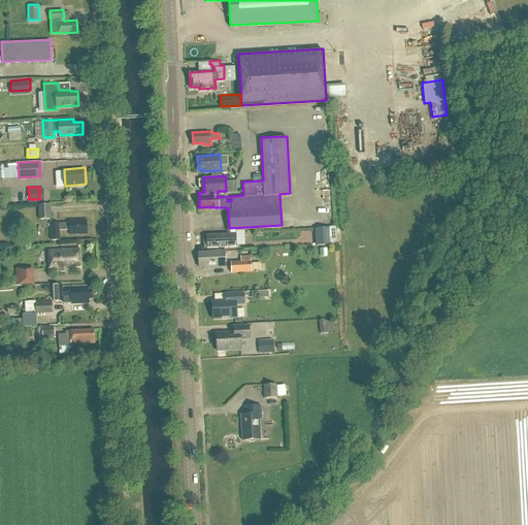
[(38,203),(38,218),(51,218),(51,202),(38,203)]
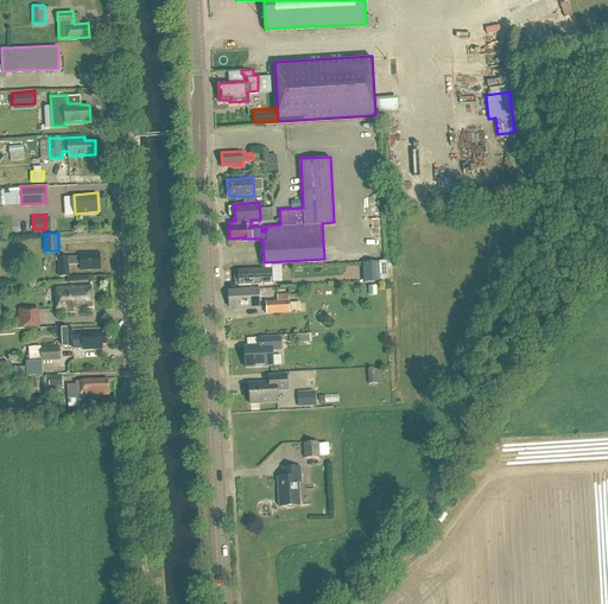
[(80,254),(58,255),(58,274),(69,274),(68,262),(80,262),(80,267),(100,267),(100,250),(80,250),(80,254)]
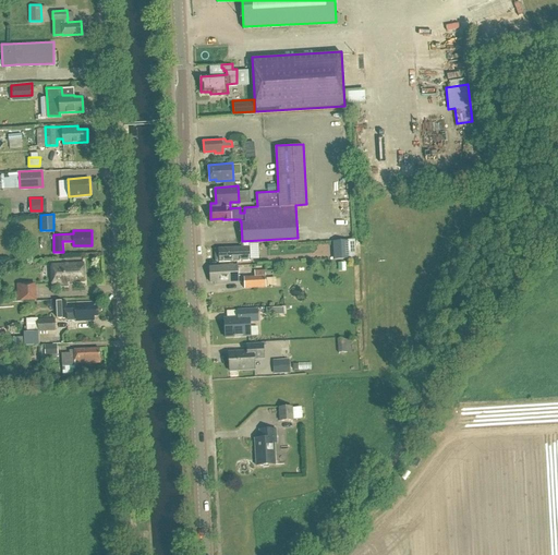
[(347,239),(332,240),(335,258),(349,257),(347,239)]
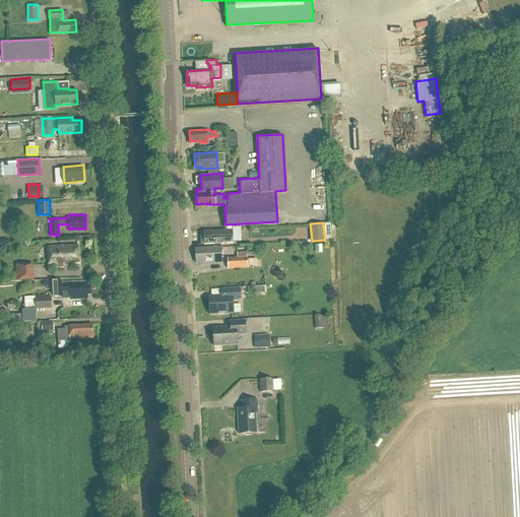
[(203,230),(204,242),(233,241),(233,229),(204,230),(203,230)]
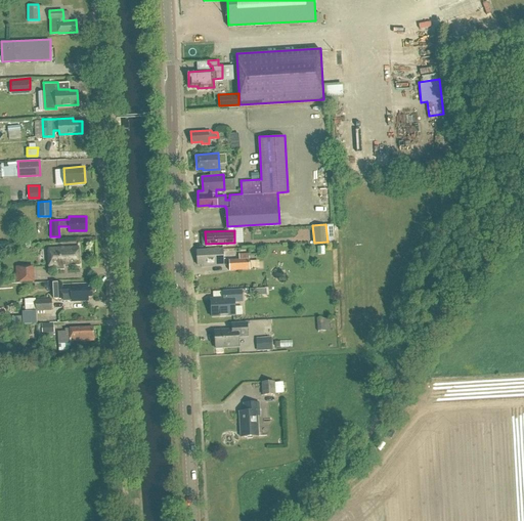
[(79,246),(48,247),(49,266),(64,266),(64,263),(80,262),(79,246)]
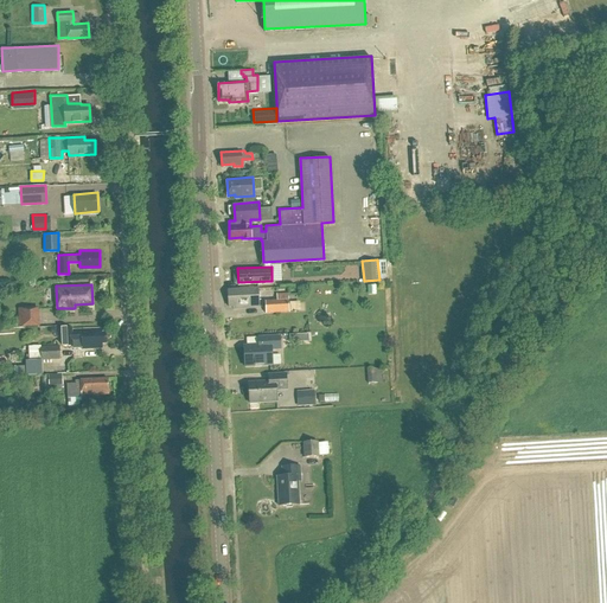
[(228,288),(229,305),(234,305),(234,307),(259,306),(257,287),(228,288)]
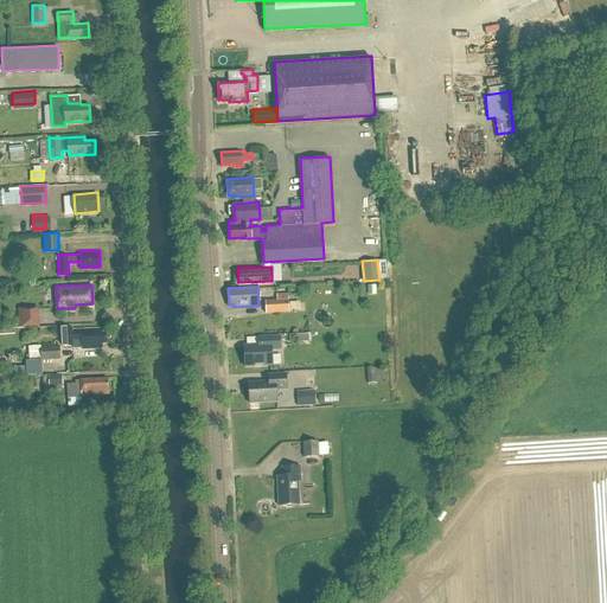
[(264,312),(289,310),(288,292),(276,293),(276,299),(264,300),(264,312)]
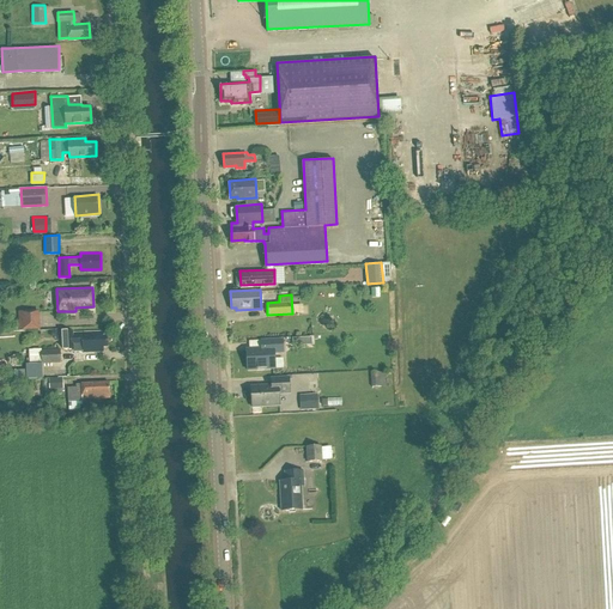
[(38,309),(18,310),(18,329),(40,328),(38,309)]
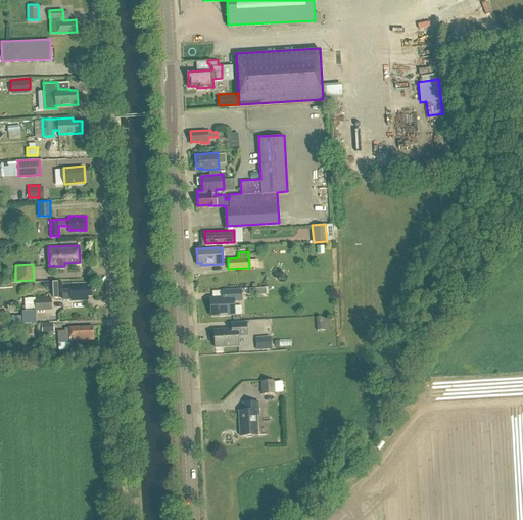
[(62,296),(62,291),(70,291),(70,298),(88,298),(88,294),(91,294),(91,285),(88,285),(87,281),(61,283),(61,281),(53,281),(54,297),(62,296)]
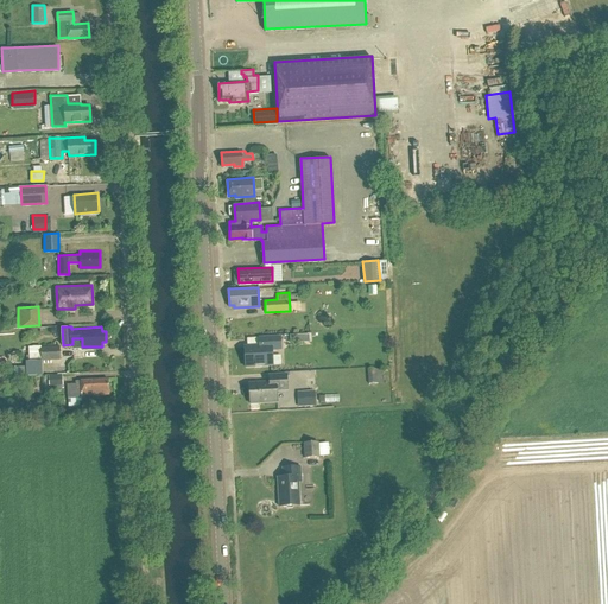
[(280,335),(259,336),(259,344),(244,344),(245,364),(273,363),(272,348),(280,348),(280,335)]
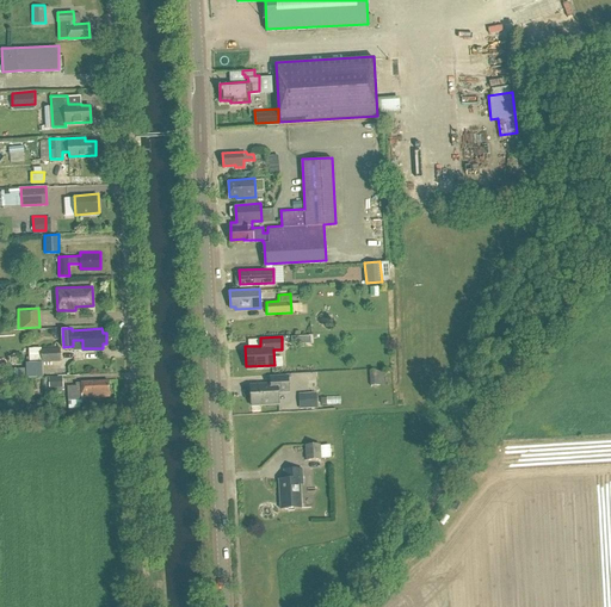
[(41,360),(60,360),(60,346),(41,347),(41,346),(29,347),(29,376),(42,376),(41,360)]
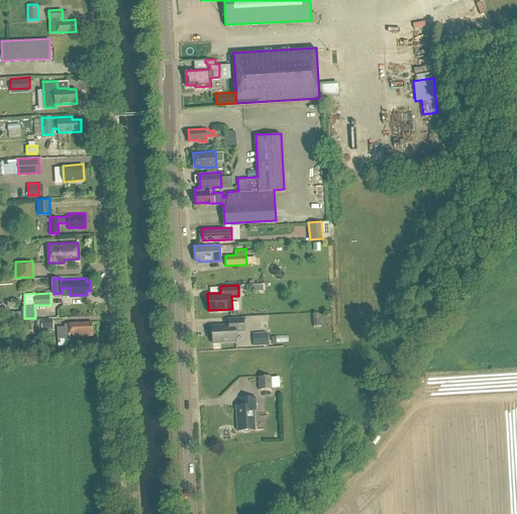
[(12,311),(12,319),(22,318),(21,310),(12,311)]
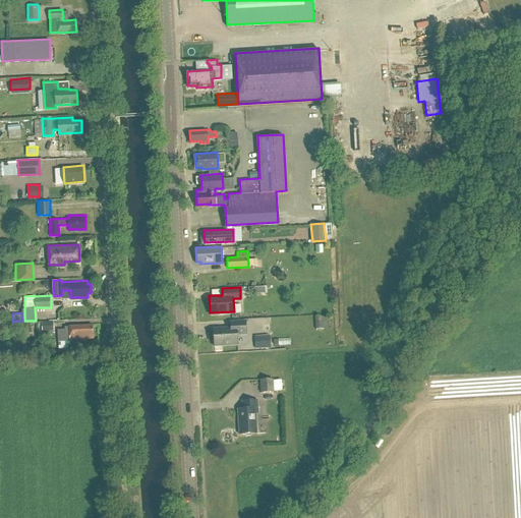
[(53,319),(41,320),(42,329),(53,328),(53,319)]
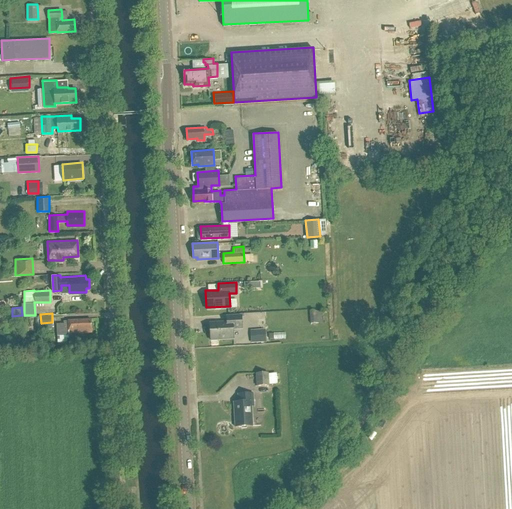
[(233,337),(233,327),(242,327),(241,314),(226,314),(227,320),(209,321),(210,338),(233,337)]
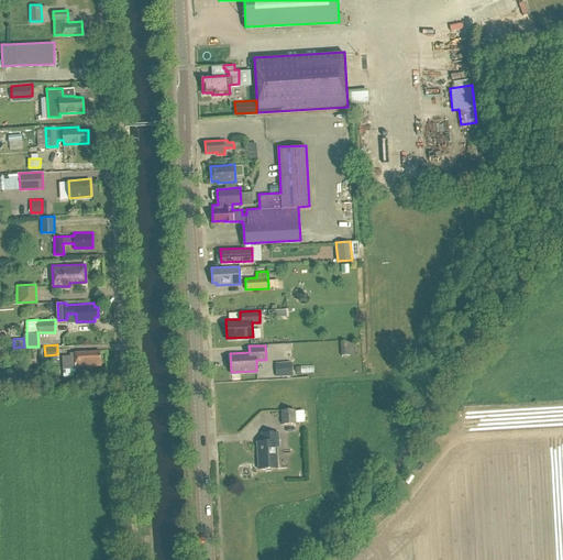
[(69,351),(69,354),(62,354),(63,364),(75,363),(75,365),(96,364),(96,361),(100,361),(100,350),(69,351)]
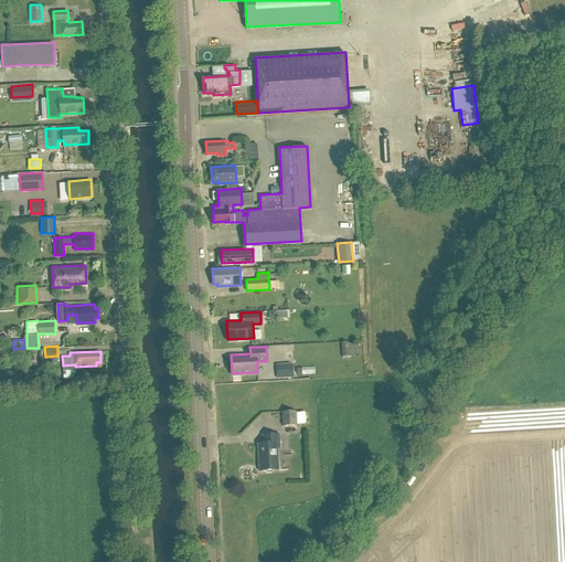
[(294,362),(281,363),(281,377),(294,377),(294,362)]
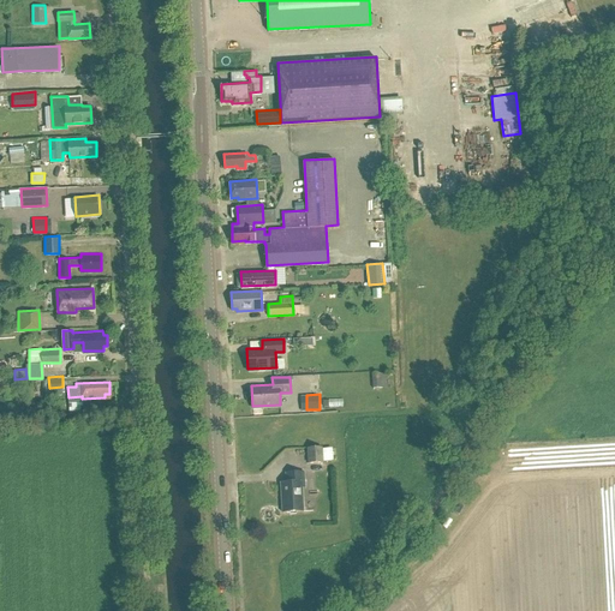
[(306,447),(306,462),(322,461),(322,445),(306,447)]
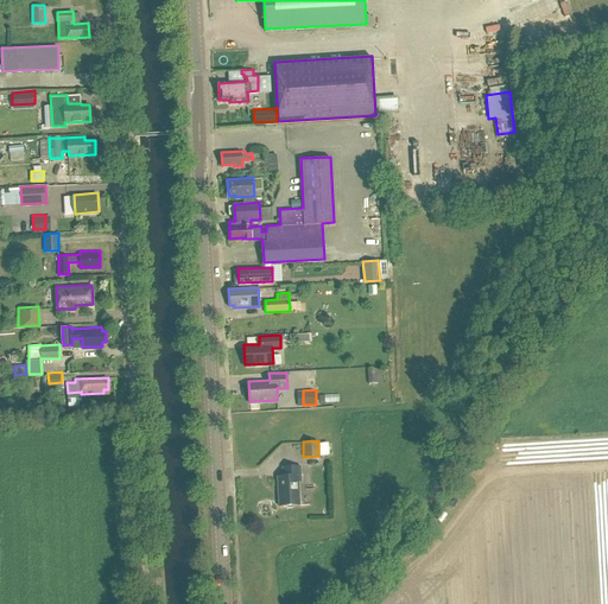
[(283,475),(278,475),(279,504),(299,503),(298,479),(301,479),(301,464),(283,465),(283,475)]
